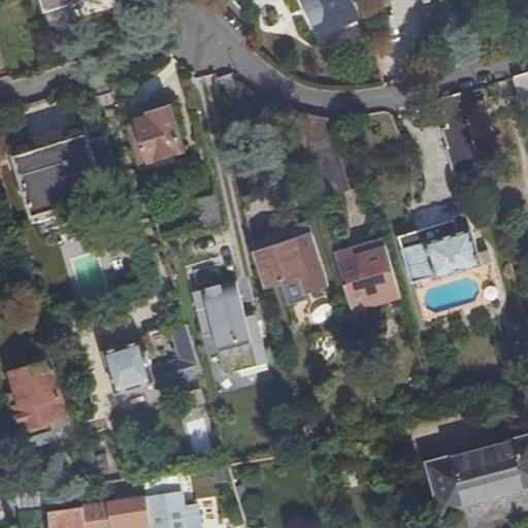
[(41,0),(45,11),(79,0),(41,0)]
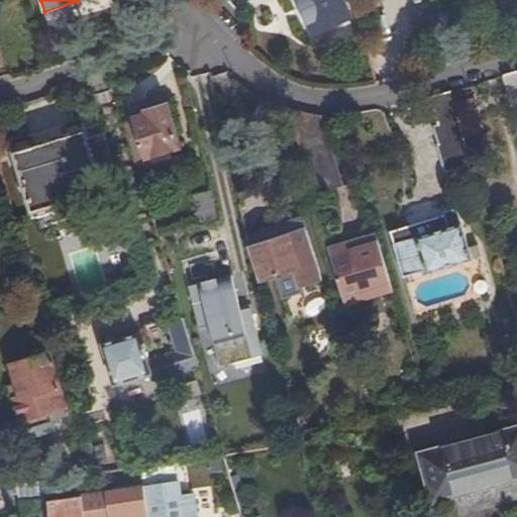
[(298,0),(314,33),(350,15),(342,0),(298,0)]
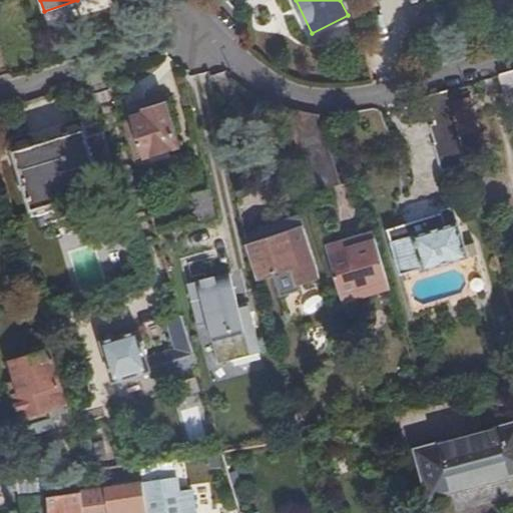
[(512,69),(499,74),(508,104),(512,102),(512,69)]
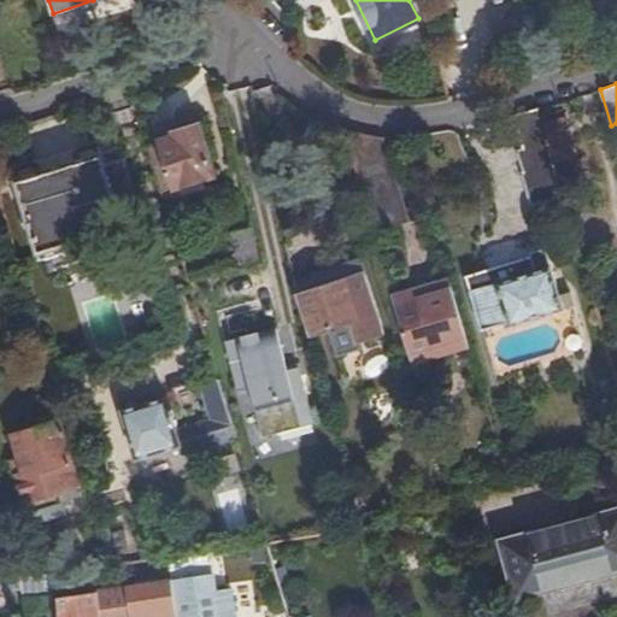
[(528,206),(564,195),(553,160),(540,116),(538,107),(513,115),(523,146),(515,150),(521,169),(518,171),(528,206)]
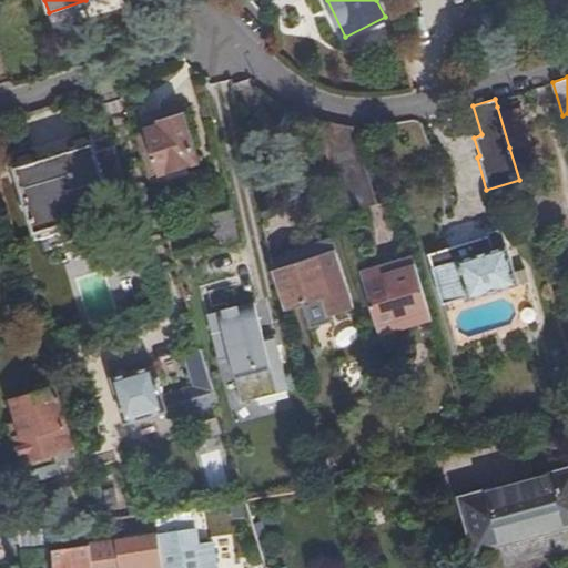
[(513,102),(497,107),(509,148),(531,141),(521,108),(520,108),(519,102),(514,104),(513,102)]
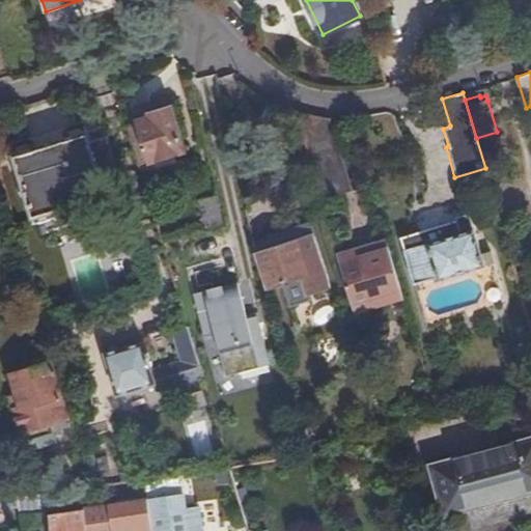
[(132,109),(136,121),(149,117),(148,115),(171,108),(168,98),(132,109)]
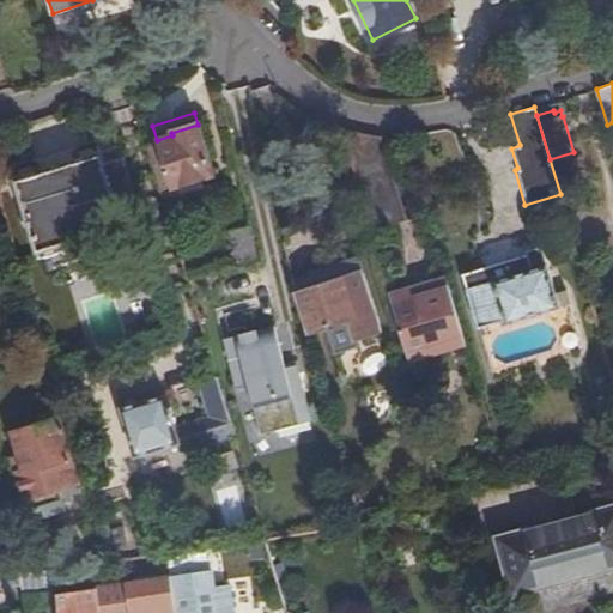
[(173,135),(157,140),(171,186),(213,173),(198,125),(171,133),(173,135)]
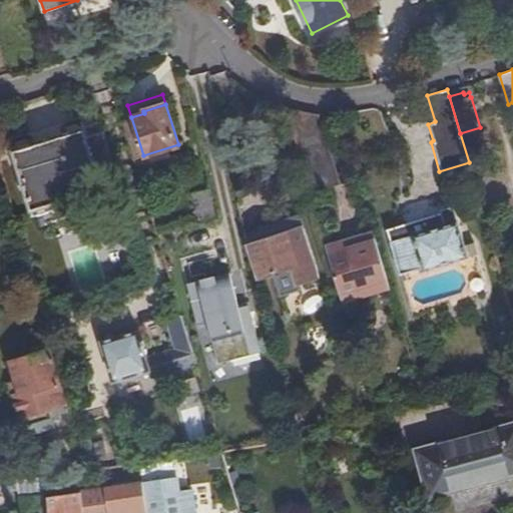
[(285,105),(310,191),(340,182),(320,113),(304,110),(285,105)]
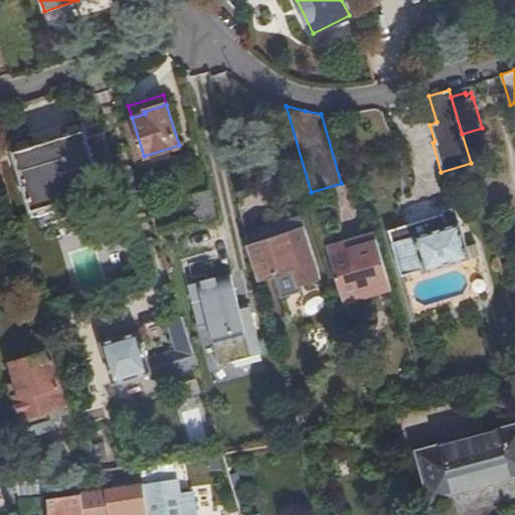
[(132,118),(122,122),(134,159),(144,156),(132,118)]
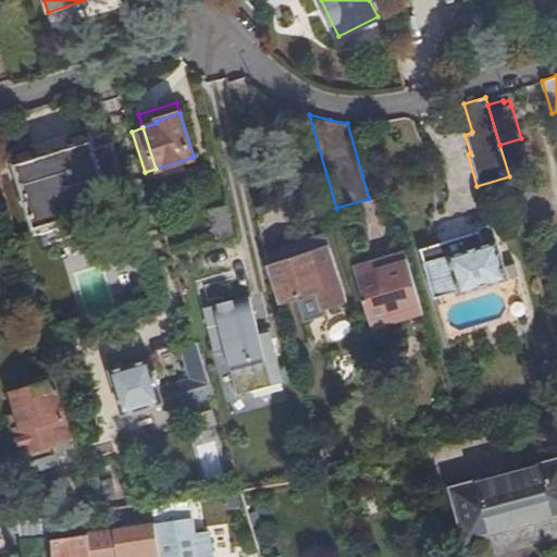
[(128,198),(111,141),(93,147),(90,139),(61,148),(62,153),(44,158),(42,153),(13,162),(35,233),(57,227),(61,231),(65,233),(71,233),(76,233),(81,231),(84,229),(86,226),(89,221),(90,217),(112,210),(110,203),(128,198)]
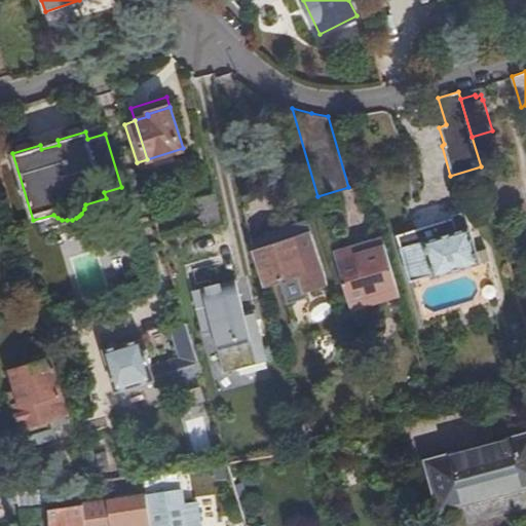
[(220,220),(215,195),(198,198),(204,223),(220,220)]
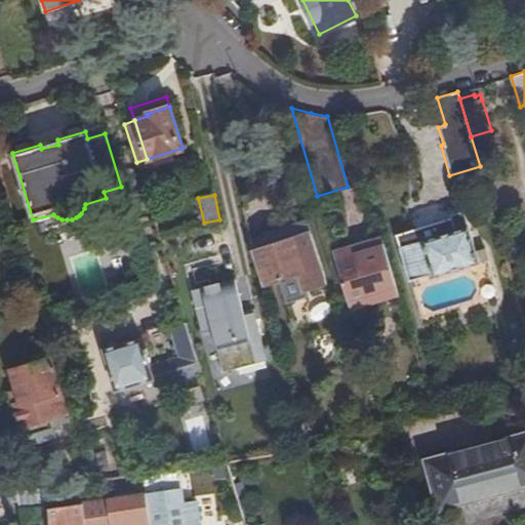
[(451,216),(421,226),(425,238),(422,239),(422,240),(405,245),(400,247),(410,280),(433,274),(434,276),(490,259),(486,248),(476,251),(463,210),(450,213),(451,216)]
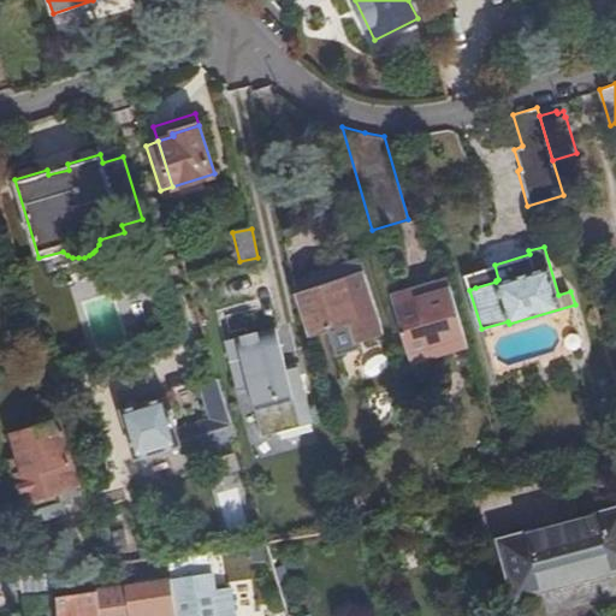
[(297,294),(311,333),(349,319),(356,339),(383,330),(357,259),(348,262),(351,274),(324,284),(320,272),(295,280),(297,294)]
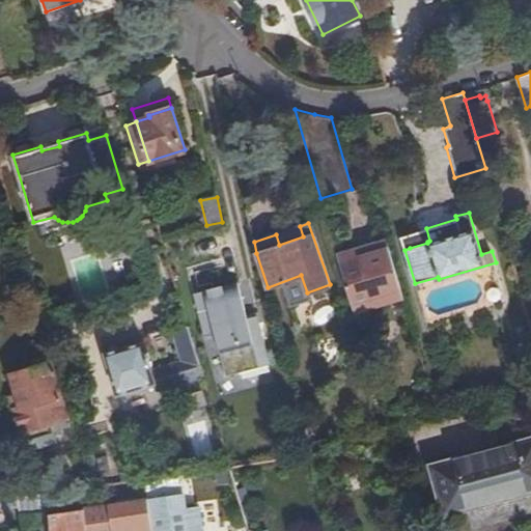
[(303,236),(300,226),(276,234),(279,245),(303,236)]
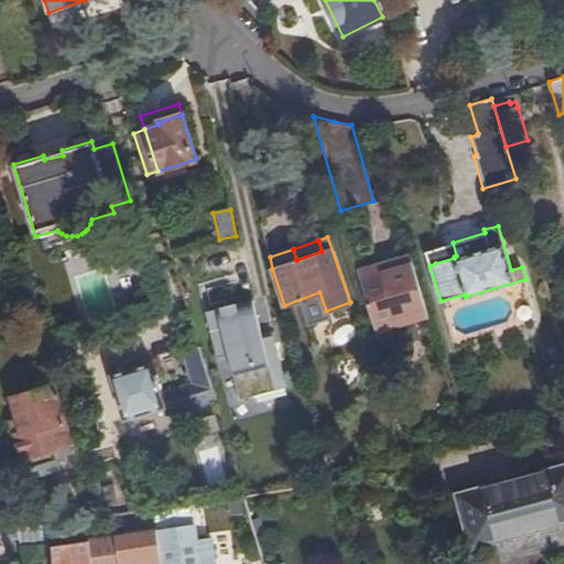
[(456,256),(453,242),(431,250),(435,263),(454,258),(454,257),(456,256)]
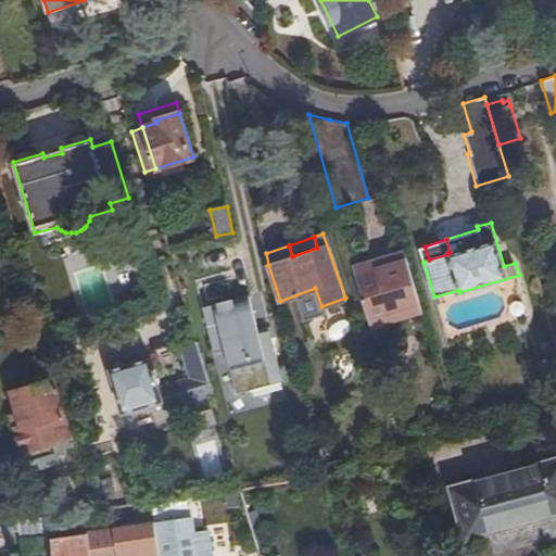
[(378,267),(407,258),(405,250),(376,260),(378,267)]
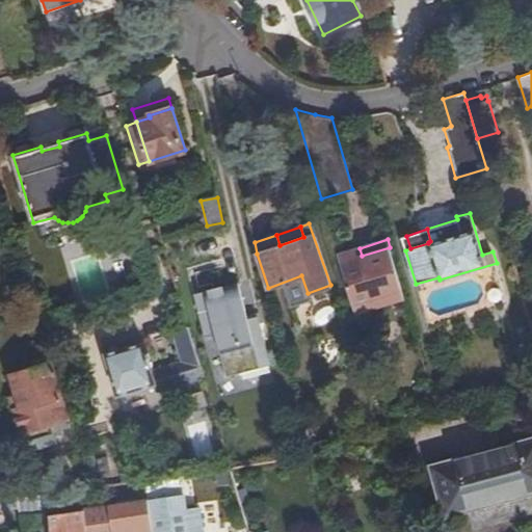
[(338,255),(352,301),(401,287),(390,247),(362,256),(360,248),(338,255)]
